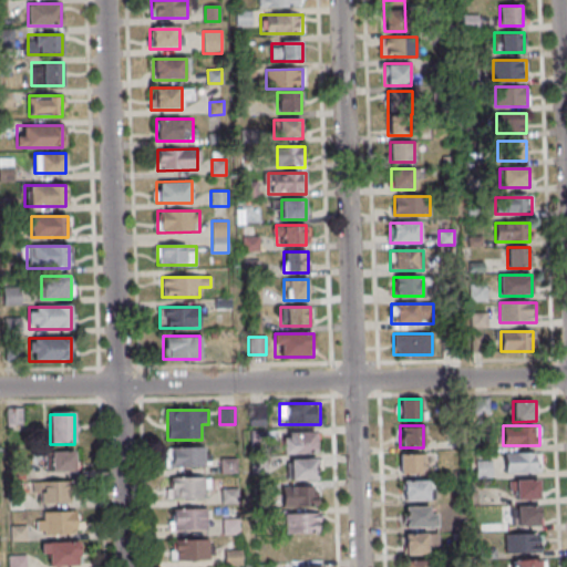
[(284,453),(317,453),(317,433),(284,433),(284,453)]
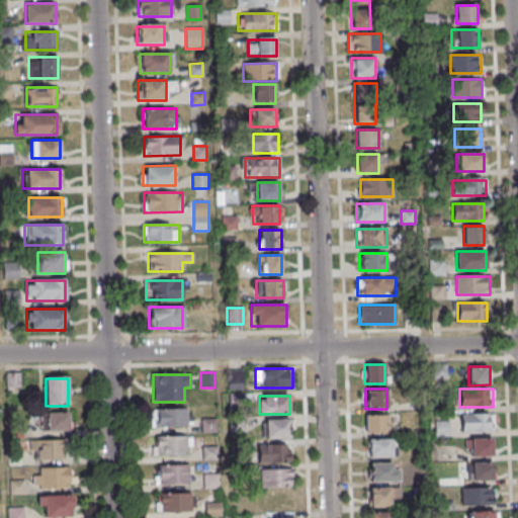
[(152,409),(152,427),(191,427),(191,409),(152,409)]
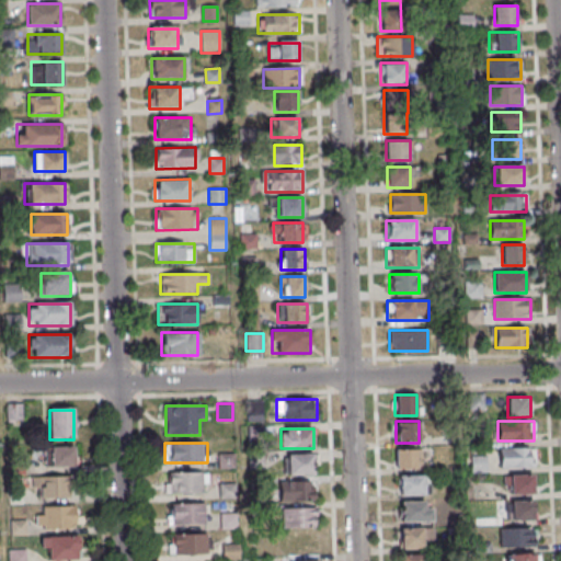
[(75,446),(45,446),(45,467),(75,467),(75,446)]
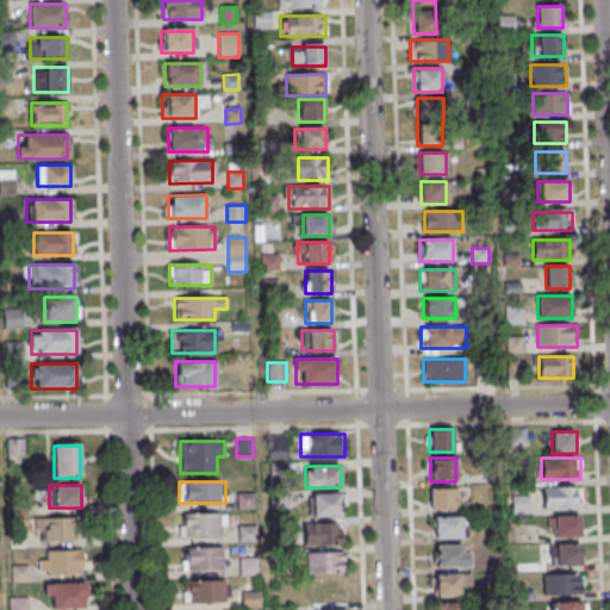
[(582,486),(542,486),(542,508),(582,508),(582,486)]
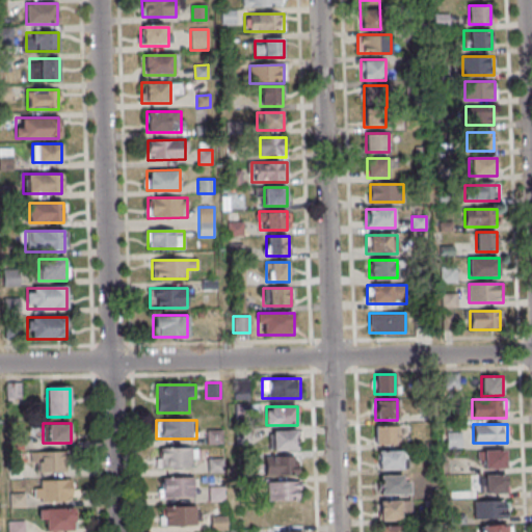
[(377,443),(399,442),(398,425),(376,427),(377,443)]
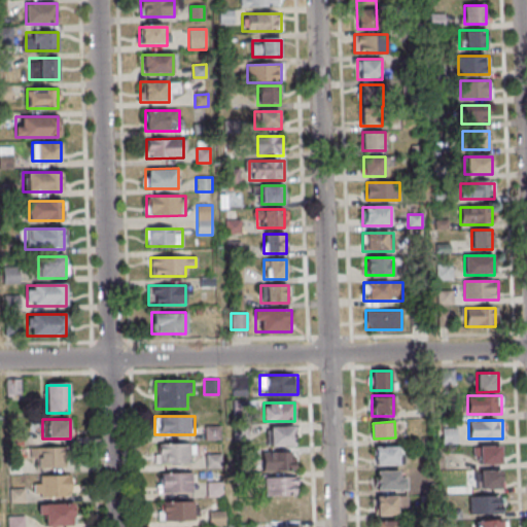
[(294,427),(270,427),(270,446),(294,446),(294,427)]
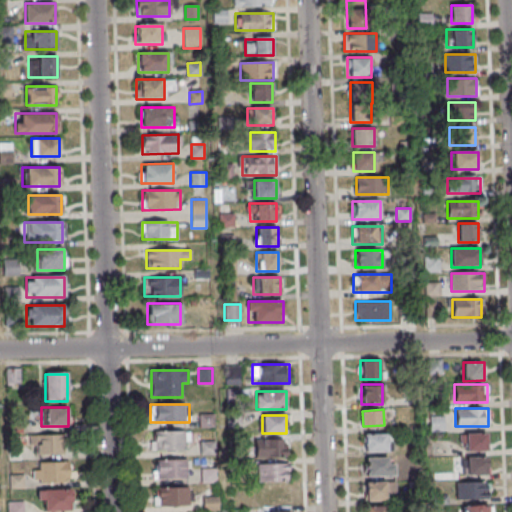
[(429,430),(445,430),(445,416),(429,416),(429,430)]
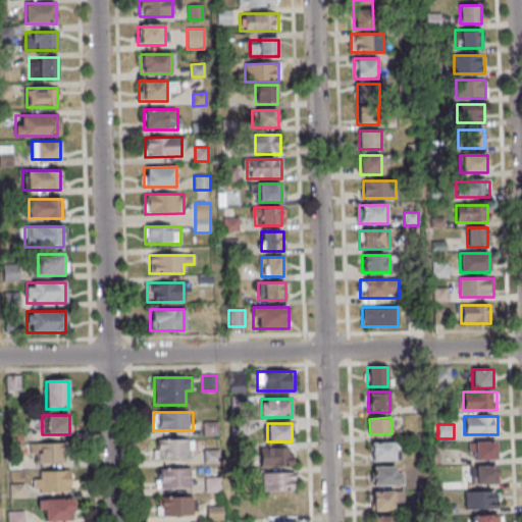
[(192,459),(192,439),(154,439),(154,459),(192,459)]
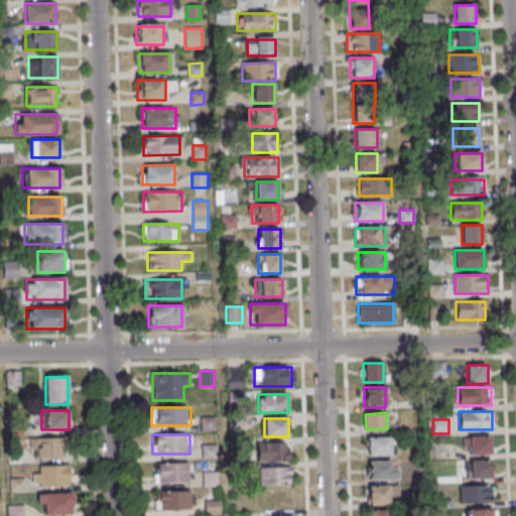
[(393,455),(393,436),(366,436),(366,455),(393,455)]
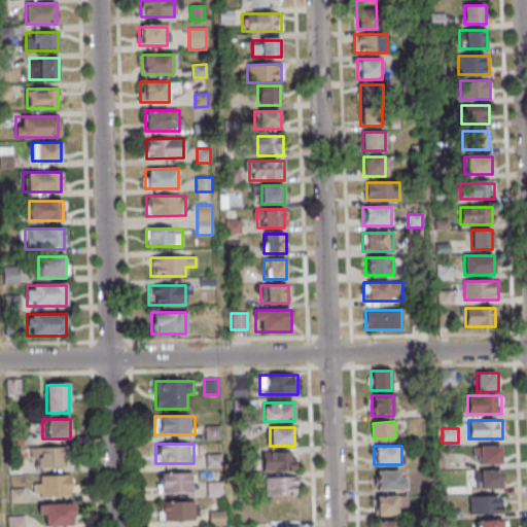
[(501,446),(473,446),(473,464),(501,464),(501,446)]
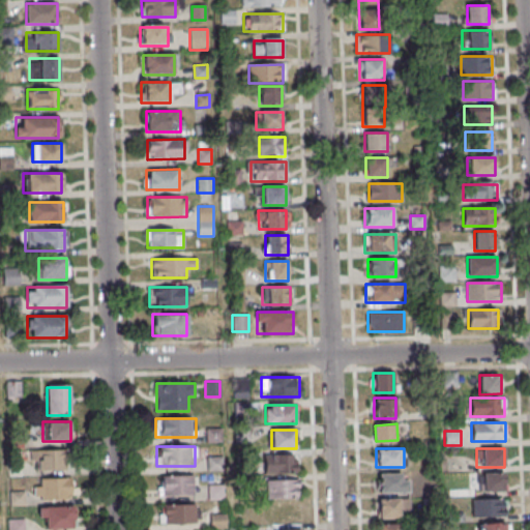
[(66,449),(31,449),(31,470),(66,470),(66,449)]
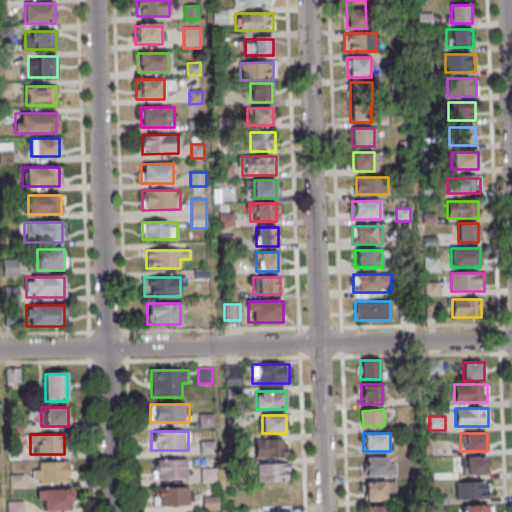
[(285,457),(285,441),(254,441),(254,457),(285,457)]
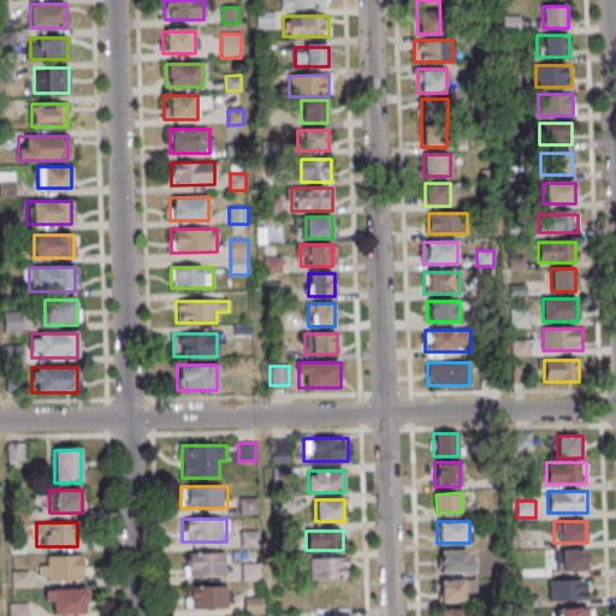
[(258,532),(242,532),(242,546),(258,546),(258,532)]
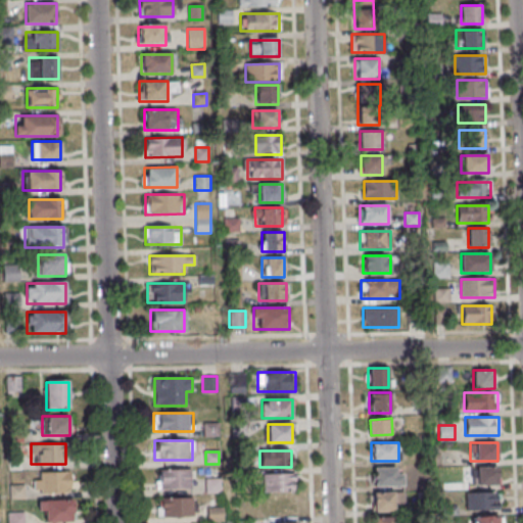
[(402,486),(402,467),(371,467),(371,486),(402,486)]
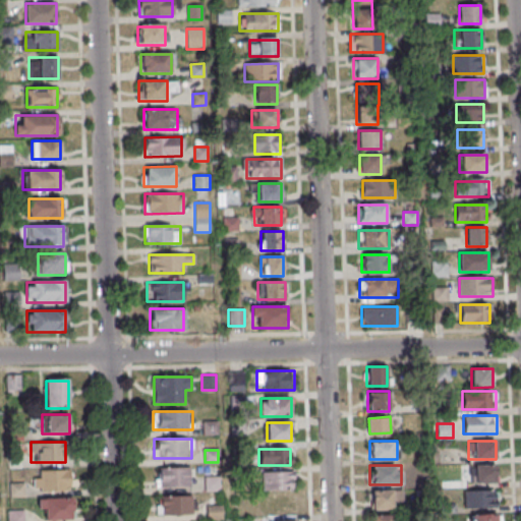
[(472,465),(472,483),(496,483),(496,465),(472,465)]
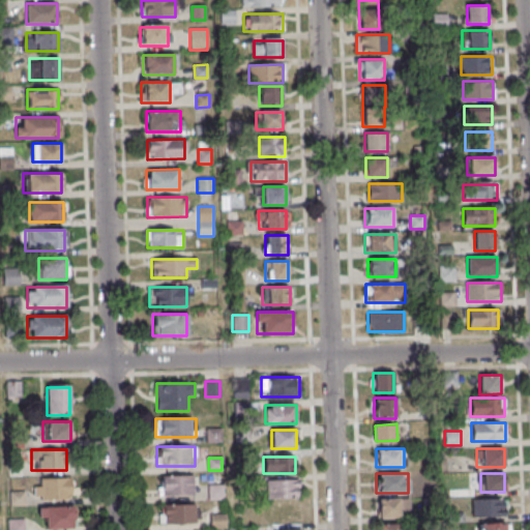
[(160,476),(160,495),(194,495),(194,476),(160,476)]
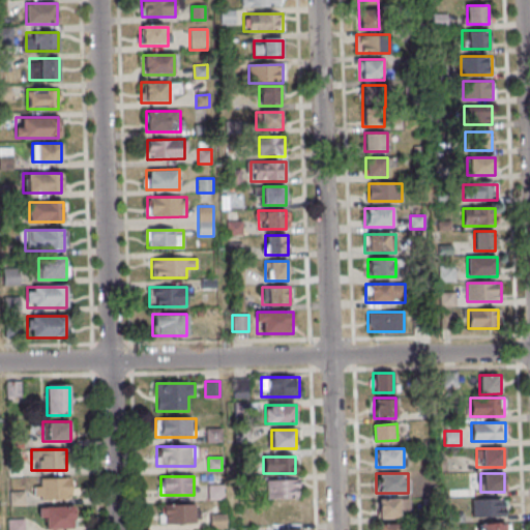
[(72,478),(35,478),(35,499),(72,499),(72,478)]
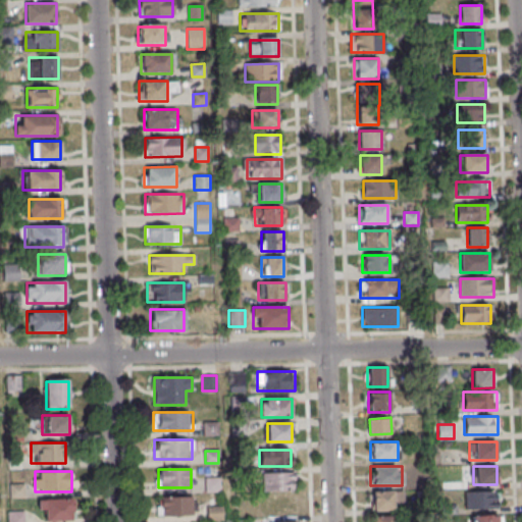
[(261,490),(294,490),(294,473),(261,473),(261,490)]
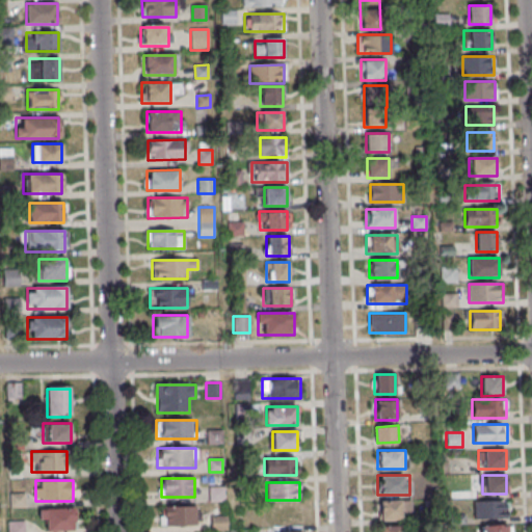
[(401,520),(401,500),(379,500),(379,520),(401,520)]
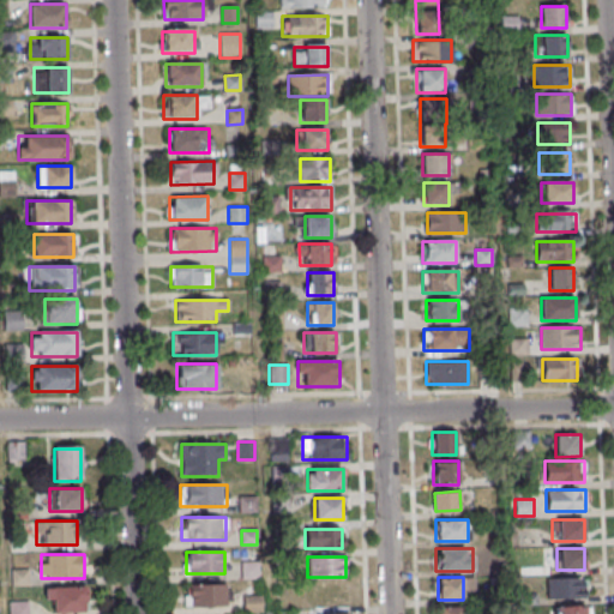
[(584,578),(547,578),(547,599),(584,599),(584,578)]
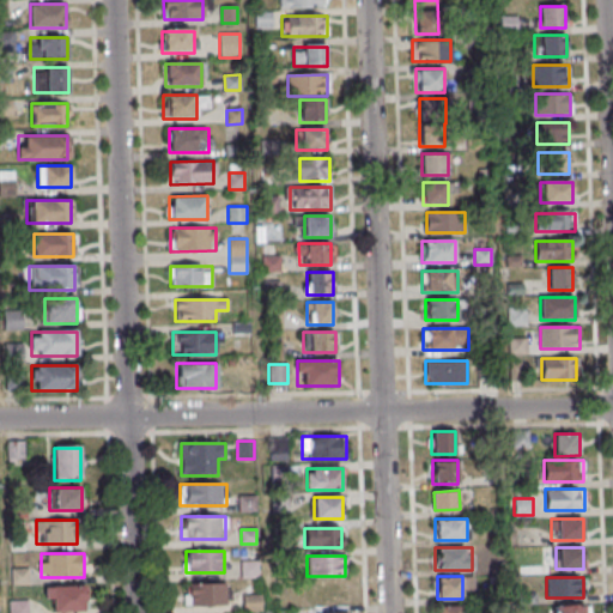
[(184,606),(228,606),(228,583),(184,583),(184,606)]
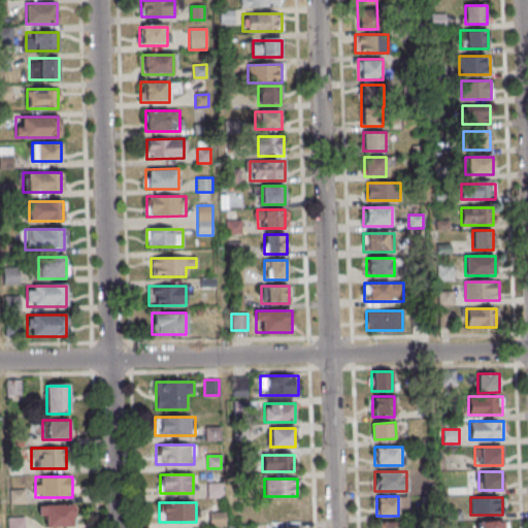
[(73,505),(39,505),(39,527),(73,527),(73,505)]
